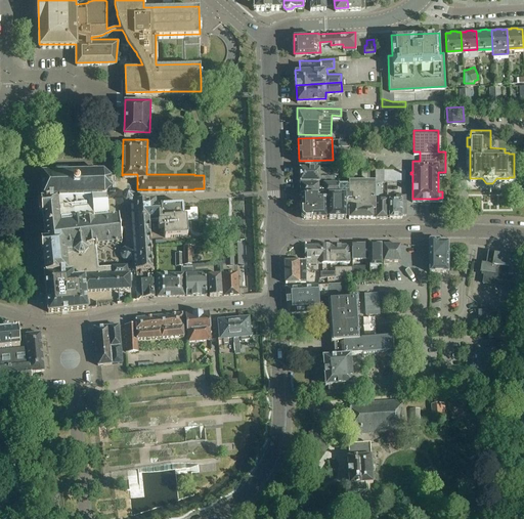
[(299,165),(300,178),(335,178),(334,172),(319,172),(318,165),(299,165)]
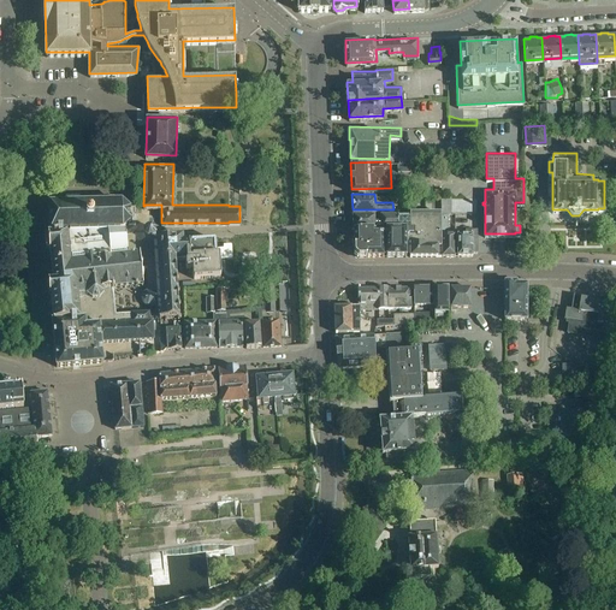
[(440,195),(440,211),(451,211),(451,195),(440,195)]
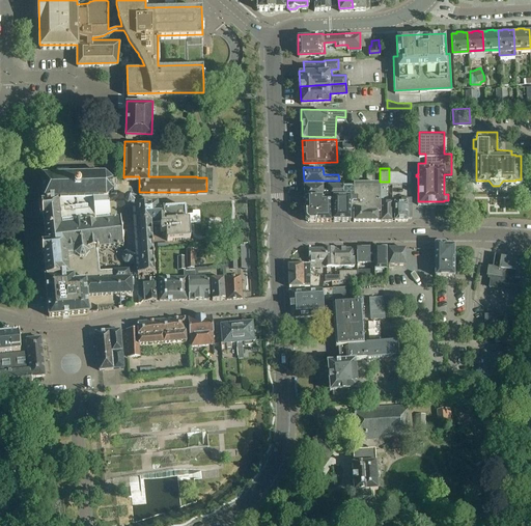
[(46,240),(42,240),(43,250),(44,250),(44,252),(47,273),(45,273),(49,313),(89,309),(87,293),(88,293),(105,292),(132,289),(132,275),(129,275),(129,267),(100,268),(98,247),(99,246),(123,243),(120,216),(95,219),(94,218),(93,218),(93,211),(94,211),(95,211),(95,210),(96,210),(98,209),(98,208),(99,208),(99,206),(99,205),(99,204),(99,203),(98,203),(98,202),(96,201),(95,200),(94,200),(93,200),(92,200),(92,196),(93,196),(93,194),(106,194),(112,187),(112,177),(105,170),(43,172),(44,197),(40,197),(42,200),(38,200),(39,210),(43,210),(43,213),(44,212),(46,240)]
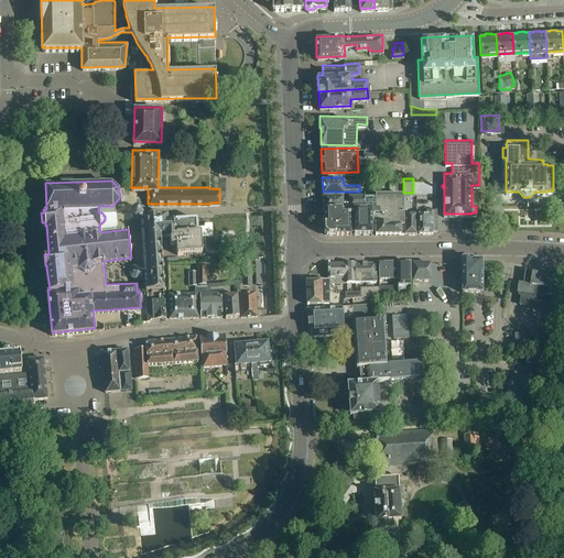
[(371,207),(371,226),(375,226),(375,230),(375,231),(403,231),(403,192),(376,193),(376,195),(376,207),(371,207)]
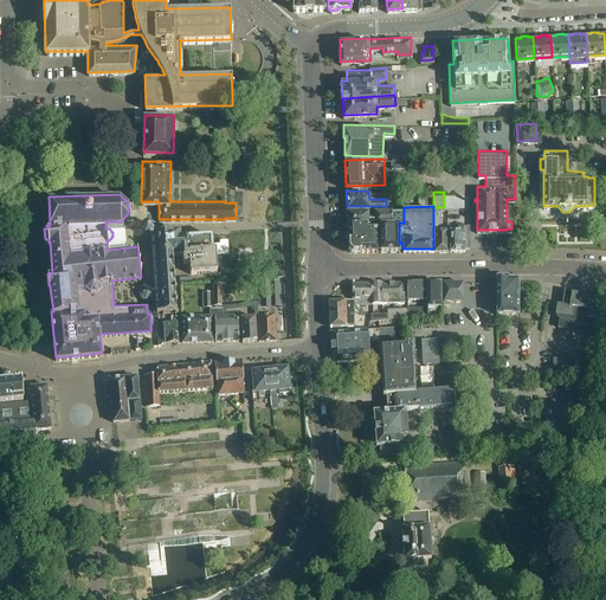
[(347,210),(348,223),(367,223),(392,223),(392,210),(392,208),(374,208),(374,215),(367,215),(367,208),(347,210)]
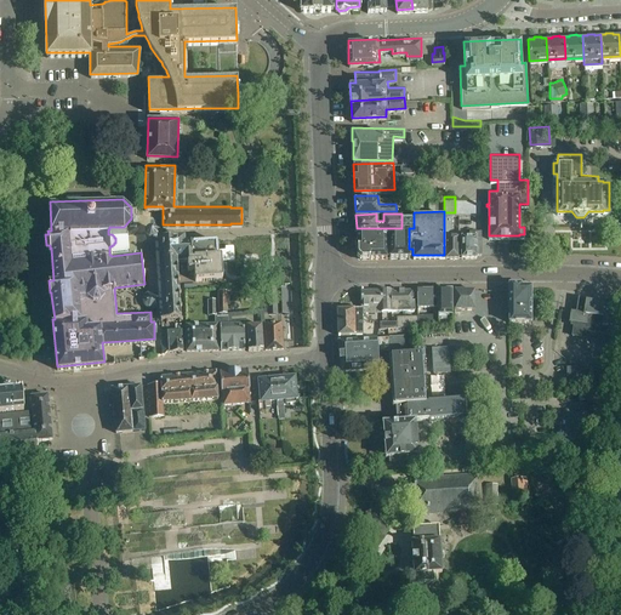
[(445,214),(445,255),(459,255),(459,233),(451,233),(451,214),(445,214)]
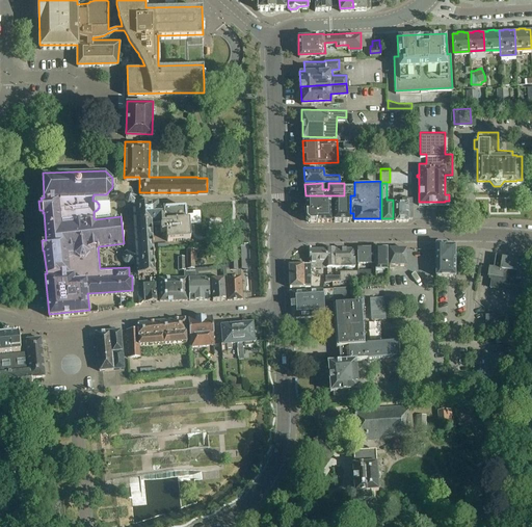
[(322,195),(322,200),(330,200),(334,200),(333,218),(350,218),(350,217),(350,213),(350,195),(354,195),(354,184),(344,184),(344,195),(322,195)]
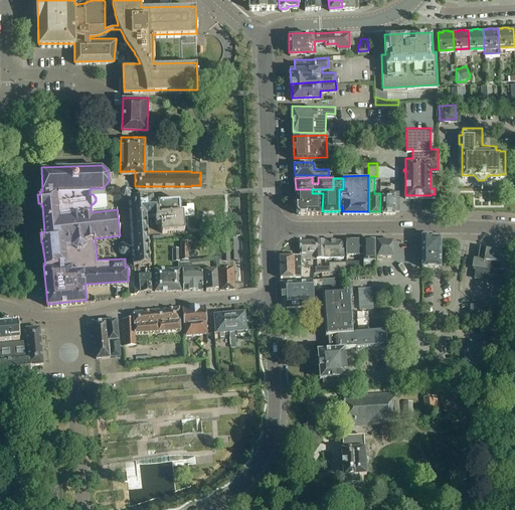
[(121,194),(122,195),(125,239),(124,239),(123,239),(122,240),(121,242),(120,243),(120,244),(119,245),(120,247),(121,249),(122,250),(123,251),(124,251),(125,252),(126,252),(126,255),(127,253),(127,252),(133,251),(133,263),(138,263),(138,265),(139,265),(139,263),(148,263),(149,264),(150,264),(150,262),(151,262),(151,261),(150,261),(149,250),(151,250),(151,249),(149,249),(148,239),(150,239),(150,238),(148,238),(148,228),(149,228),(149,226),(147,226),(147,217),(155,216),(155,220),(156,221),(160,221),(161,229),(162,230),(181,228),(181,233),(237,229),(234,187),(179,190),(179,196),(153,198),(153,193),(134,195),(134,191),(130,191),(130,190),(130,189),(129,188),(129,187),(128,187),(127,186),(126,186),(125,186),(124,186),(123,187),(122,187),(121,188),(121,189),(121,190),(120,191),(120,192),(121,193),(121,194)]
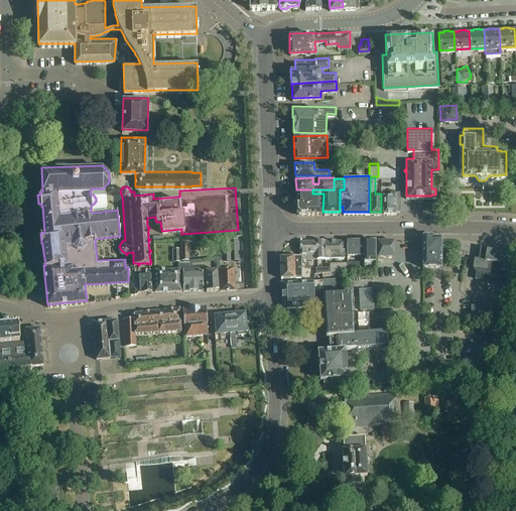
[(312,189),(296,189),(296,203),(296,210),(299,213),(306,213),(306,212),(313,212),(321,212),(320,194),(312,194),(312,189)]
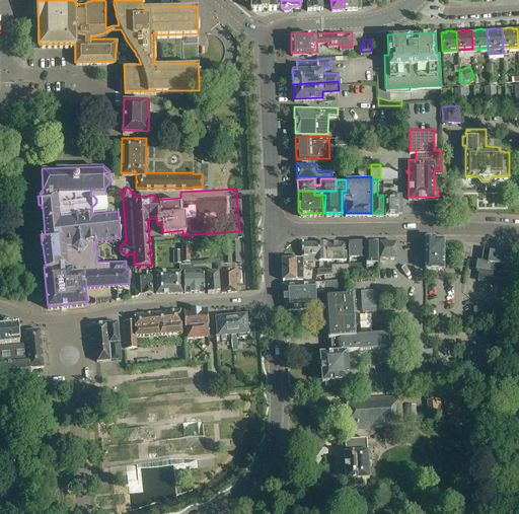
[(385,213),(397,213),(397,210),(401,210),(401,191),(392,191),(392,196),(385,196),(385,213)]
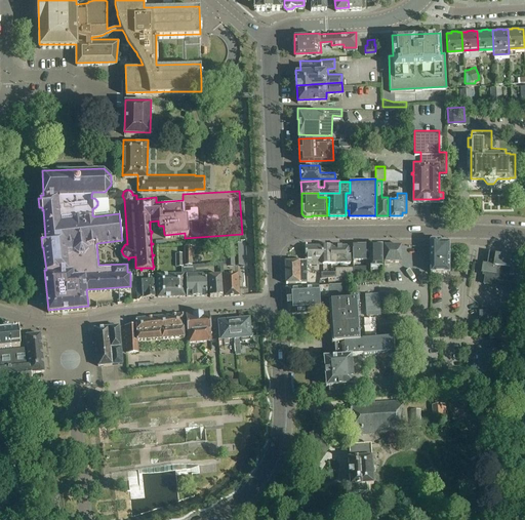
[(430,270),(448,270),(448,240),(440,240),(440,238),(430,238),(430,265),(430,270)]
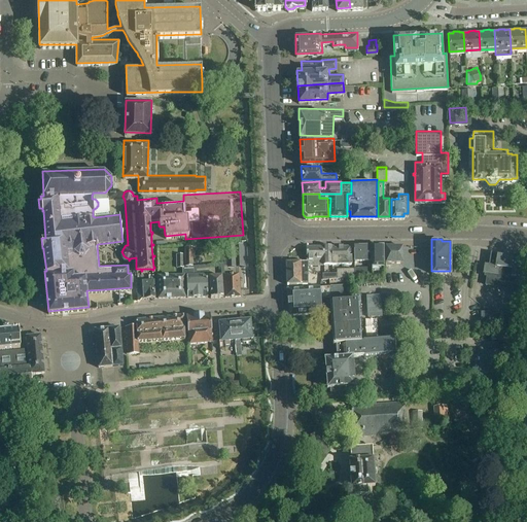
[(245,264),(244,240),(225,241),(226,258),(192,263),(192,266),(194,266),(194,272),(197,272),(197,266),(220,264),(221,273),(223,273),(224,273),(224,272),(224,263),(227,263),(227,265),(245,264)]
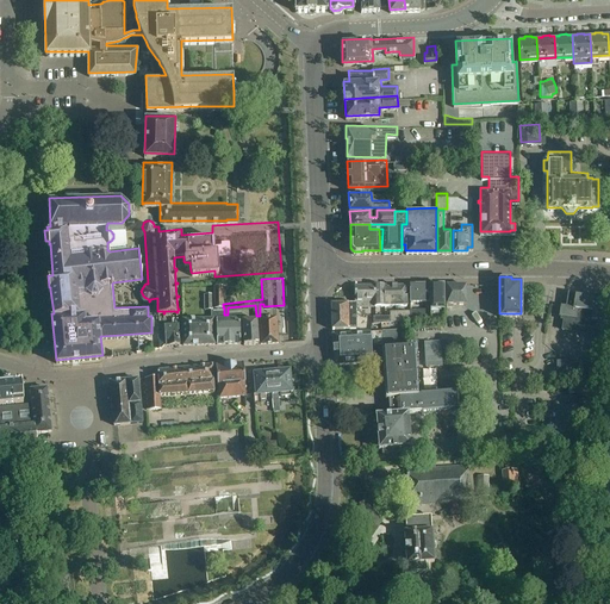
[(406,281),(374,282),(374,303),(385,303),(406,303),(406,281)]
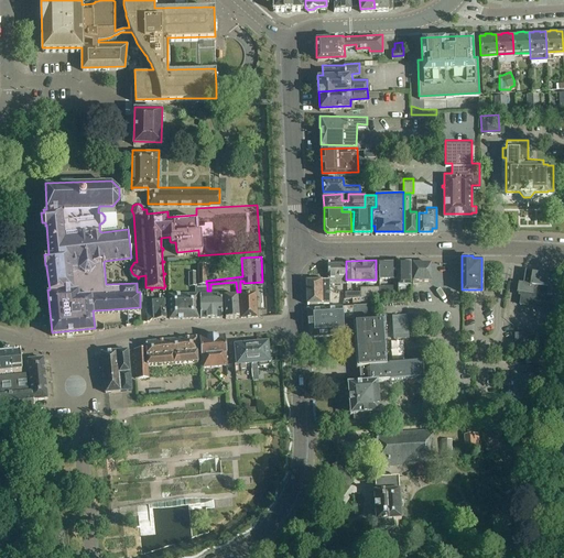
[(397,276),(397,275),(397,260),(379,260),(379,276),(397,276)]
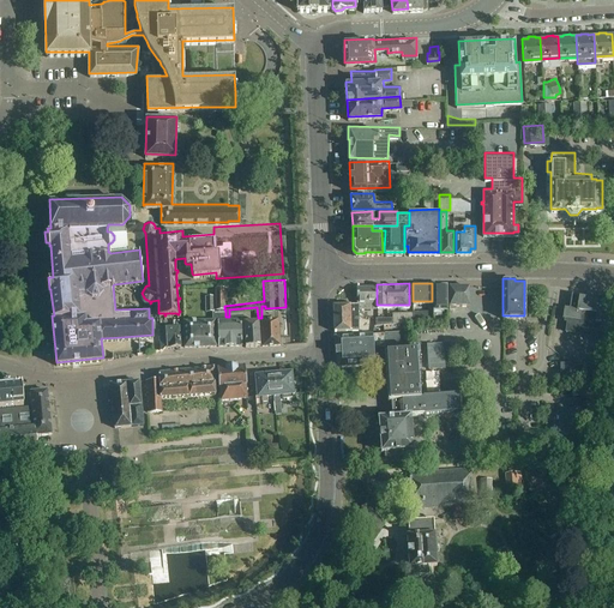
[(433,300),(433,307),(434,315),(447,315),(446,283),(433,283),(432,283),(432,300),(433,300)]
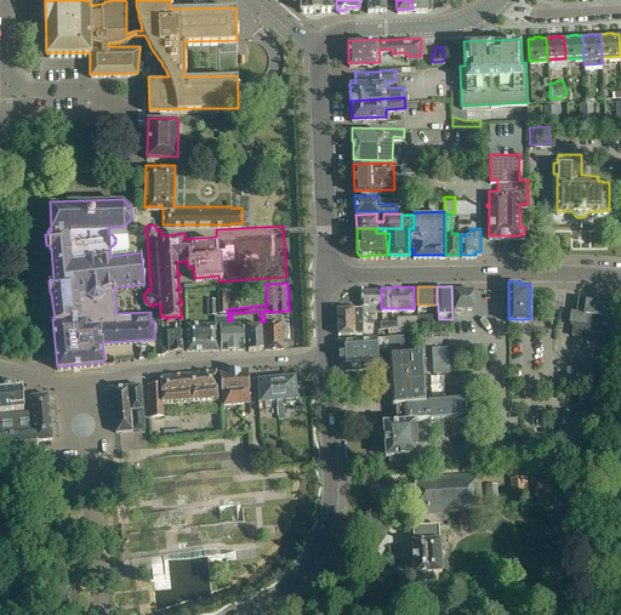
[(454,286),(455,308),(460,308),(460,306),(474,306),(474,286),(454,286)]
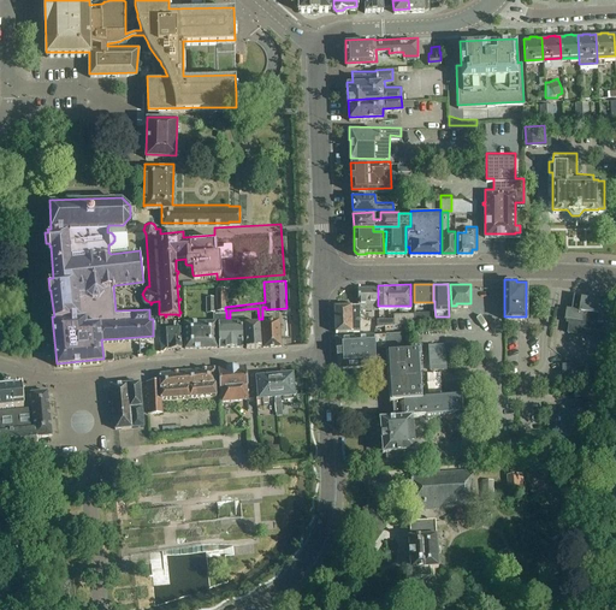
[(357,285),(357,303),(359,303),(359,306),(378,306),(378,285),(357,285)]
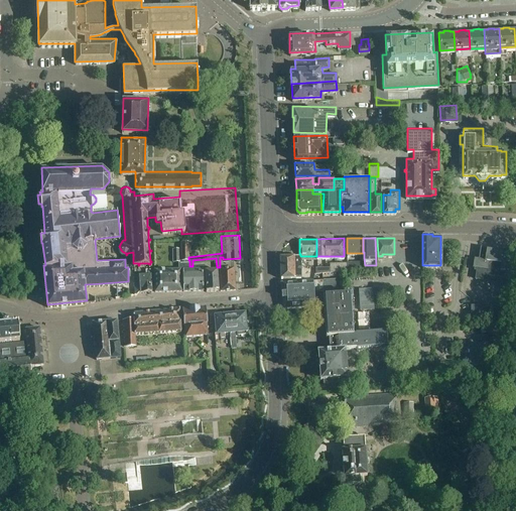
[(505,284),(512,285),(514,276),(515,264),(515,250),(481,244),(479,256),(474,255),(473,264),(475,265),(475,266),(477,267),(476,275),(486,277),(486,272),(507,275),(505,284)]
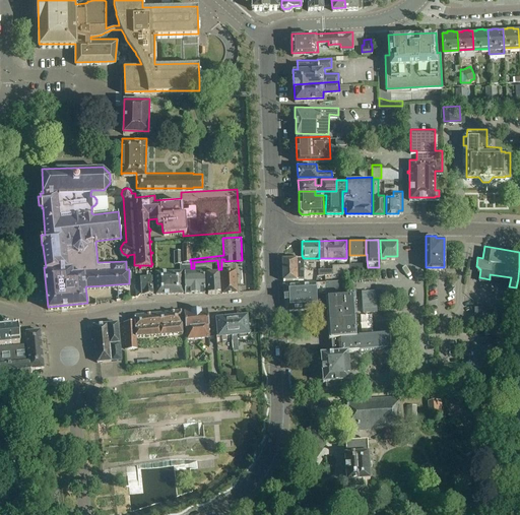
[(282,256),(282,268),(298,268),(298,269),(303,269),(303,258),(303,256),(302,256),(282,256)]
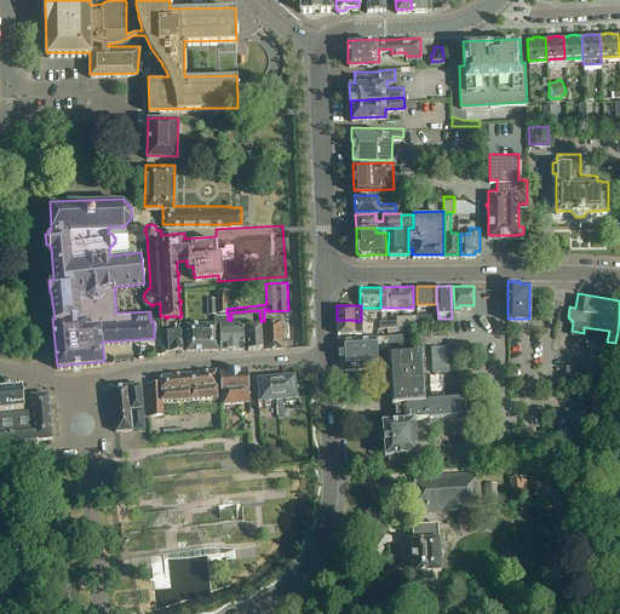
[(437,310),(417,310),(417,322),(422,322),(422,321),(438,320),(438,319),(437,310)]
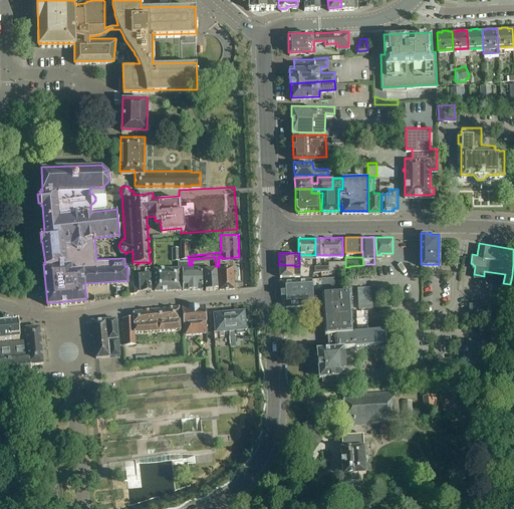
[(178,265),(154,265),(155,287),(202,286),(202,285),(202,268),(202,265),(192,265),(189,265),(189,259),(188,259),(184,259),(178,259),(178,265)]
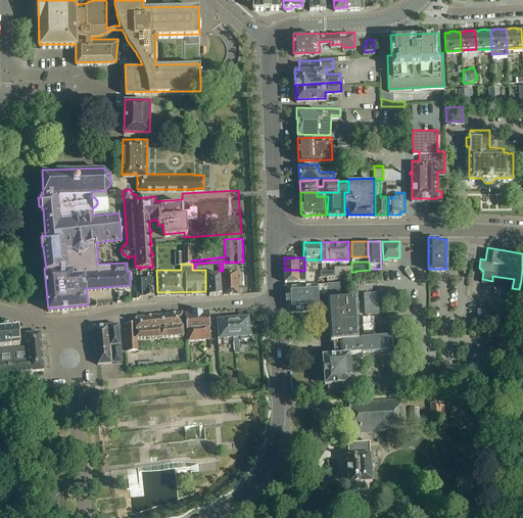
[(320,268),(320,275),(351,272),(351,264),(334,264),(334,268),(320,268)]
